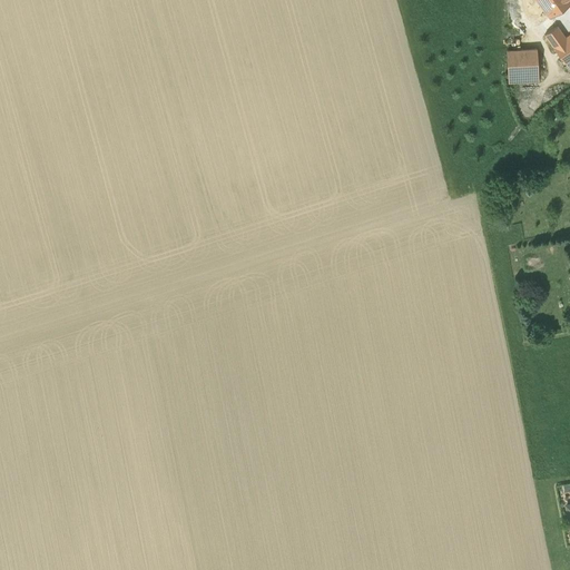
[(569,0),(536,0),(549,18),(568,6),(569,3),(569,0)]
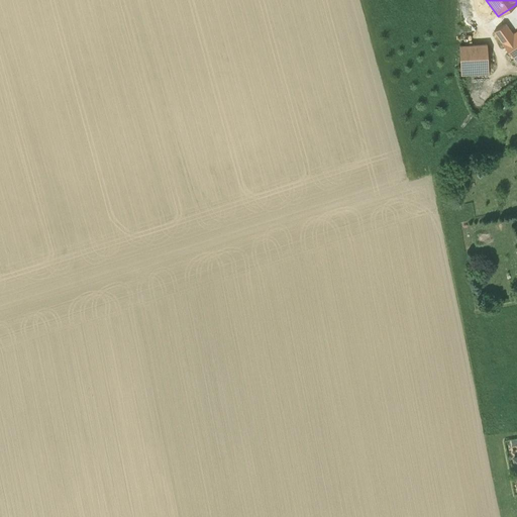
[(493,30),(498,37),(507,30),(503,24),(493,30)]
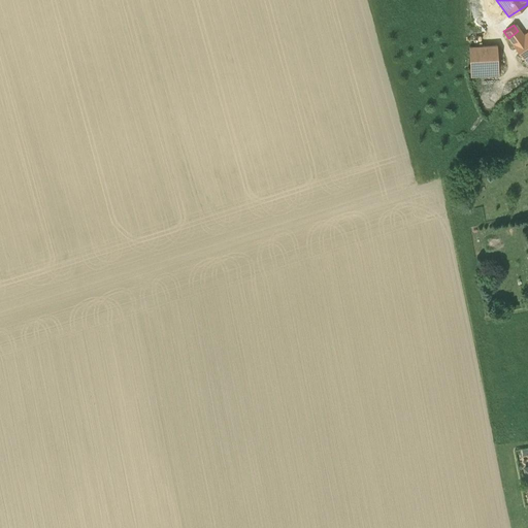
[(522,37),(518,31),(508,38),(513,44),(522,37)]
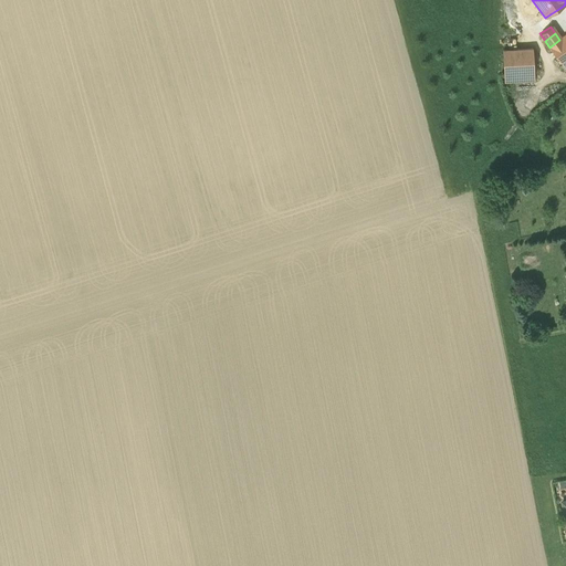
[(565,61),(565,35),(559,40),(549,48),(562,64),(565,61)]
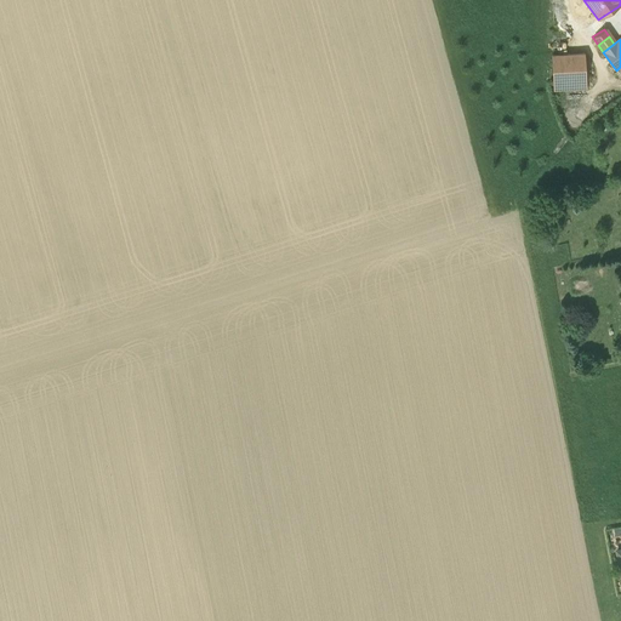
[(553,84),(586,83),(585,55),(552,56),(553,84)]
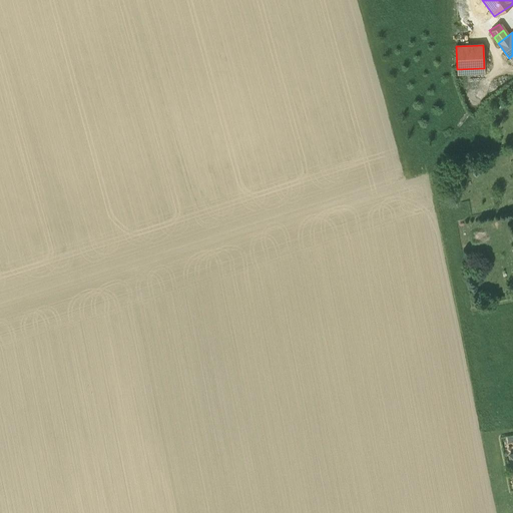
[(484,68),(457,69),(458,76),(485,75),(484,68)]
